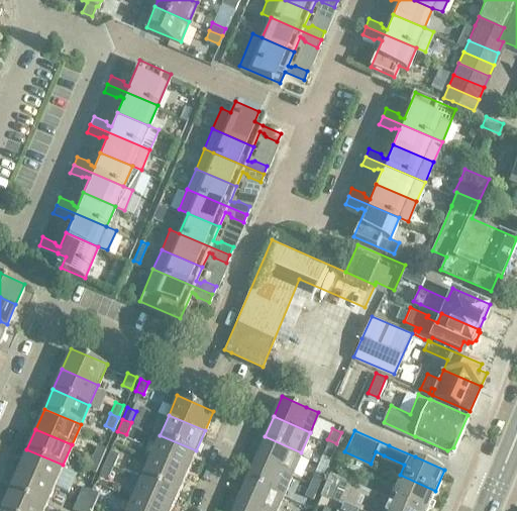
[(187,471),(196,450),(160,435),(150,454),(187,471)]
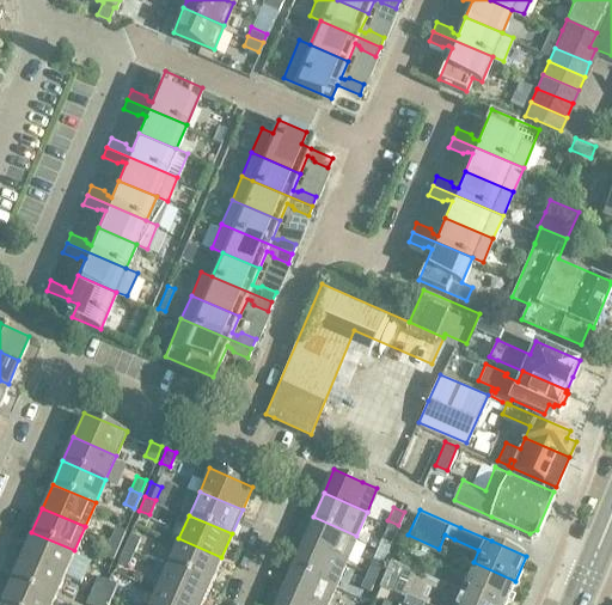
[(313,517),(303,542),(346,560),(356,536),(313,517)]
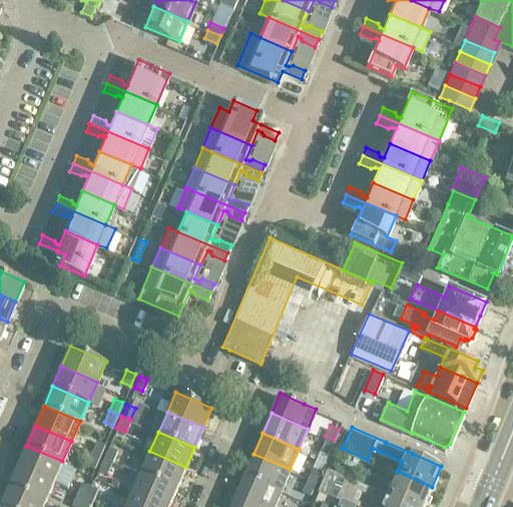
[(328,452),(334,440),(325,436),(320,449),(328,452)]
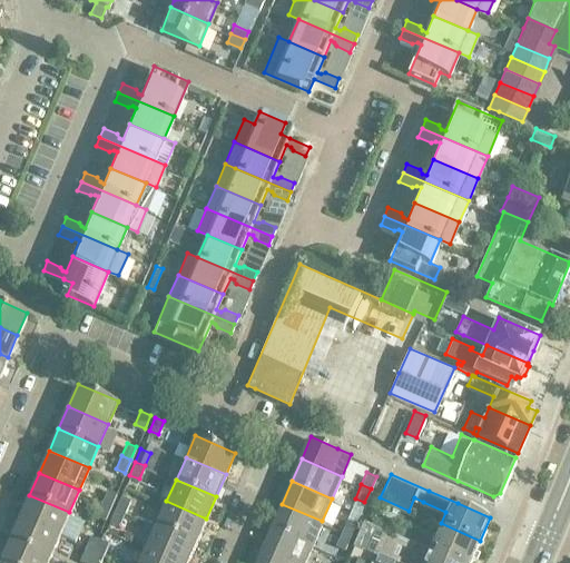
[(111,504),(117,491),(107,486),(101,500),(111,504)]
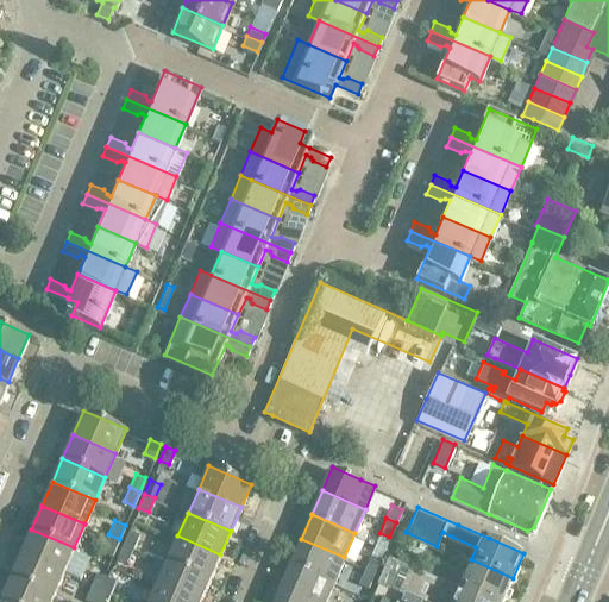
[(130,527),(124,541),(135,545),(140,532),(130,527)]
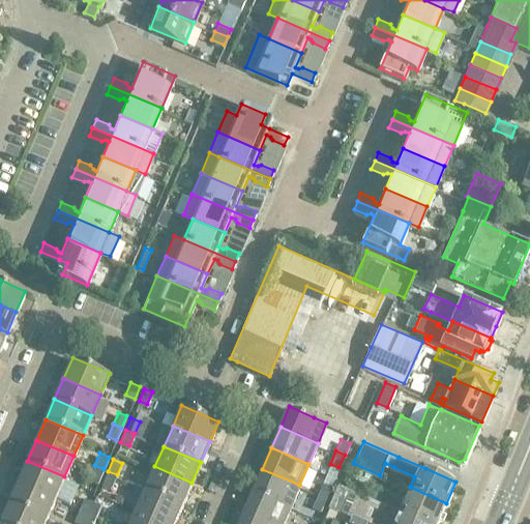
[(27,461),(19,482),(55,497),(64,476),(27,461)]
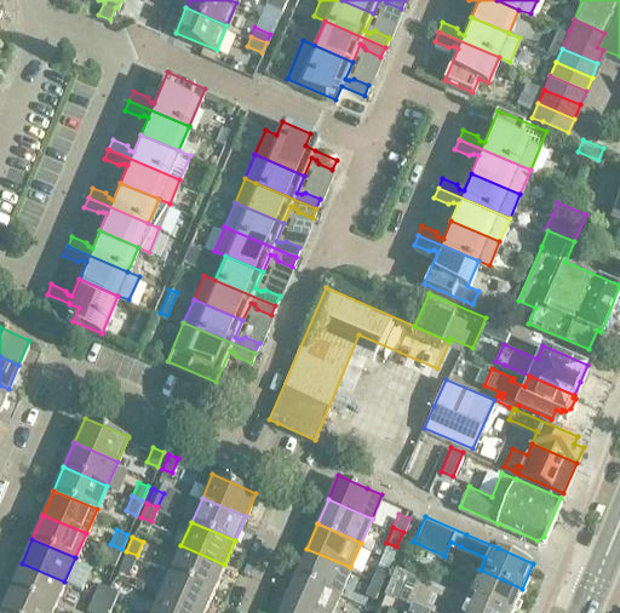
[(115,563),(121,549),(110,544),(104,559),(115,563)]
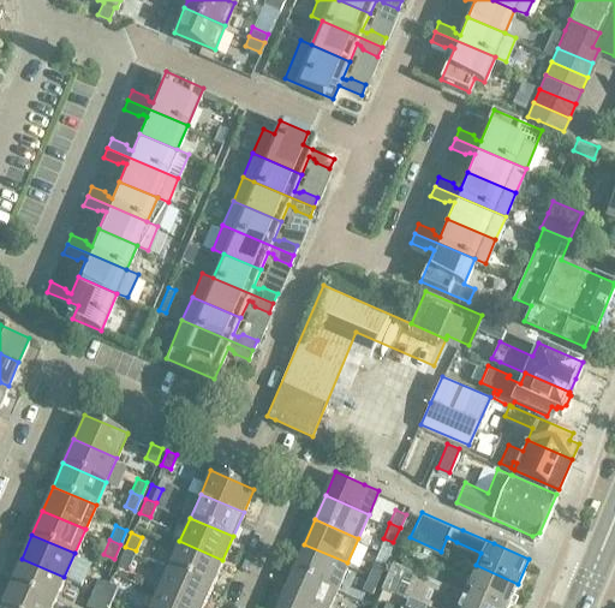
[(213,584),(222,560),(179,541),(169,565),(213,584)]
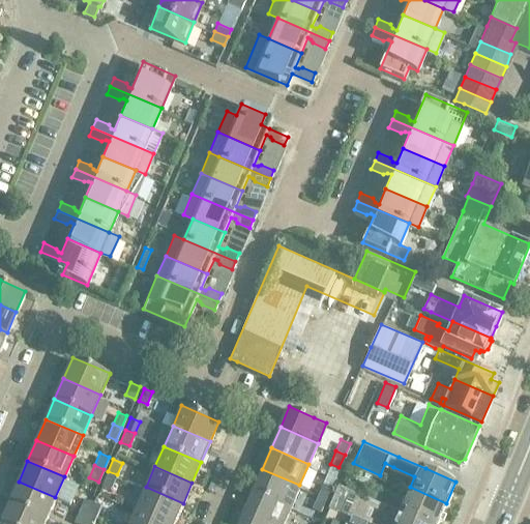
[(262,469),(253,490),(290,505),(299,485),(262,469)]
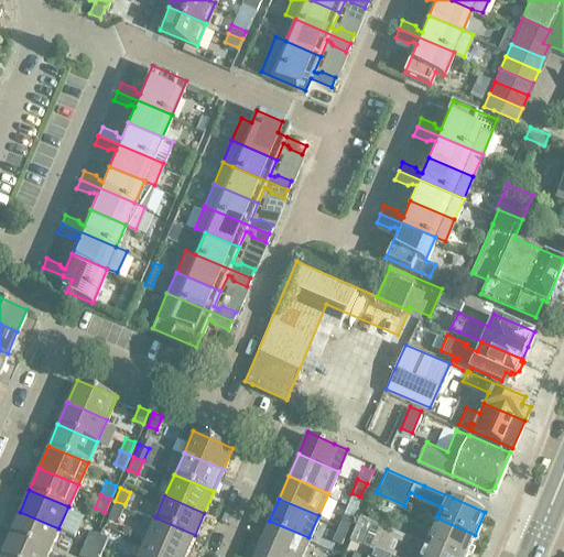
[(115,501),(109,513),(118,517),(125,504),(115,501)]
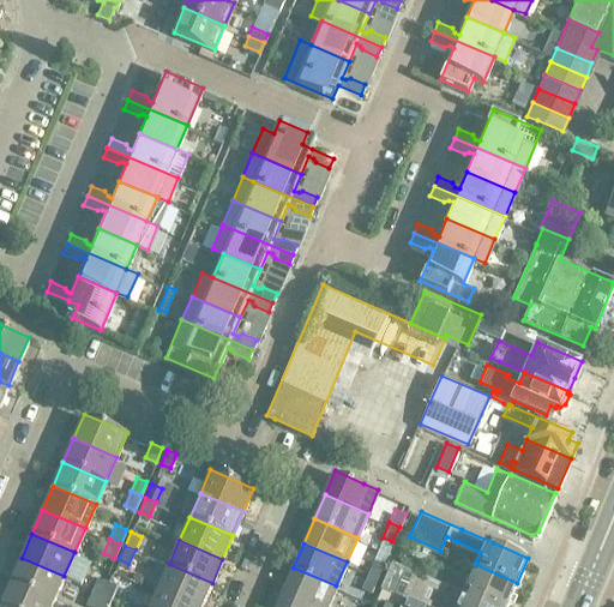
[(378,575),(384,562),(374,557),(368,571),(378,575)]
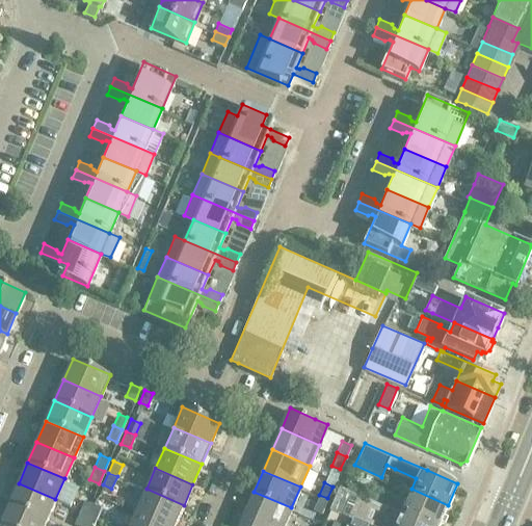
[(19,483),(9,503),(47,520),(55,499),(19,483)]
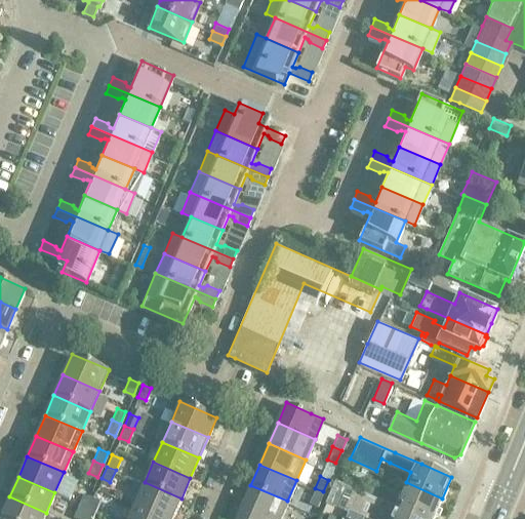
[(428,518),(363,490),(340,480),(335,479),(325,502),(326,502),(365,518),(428,518)]
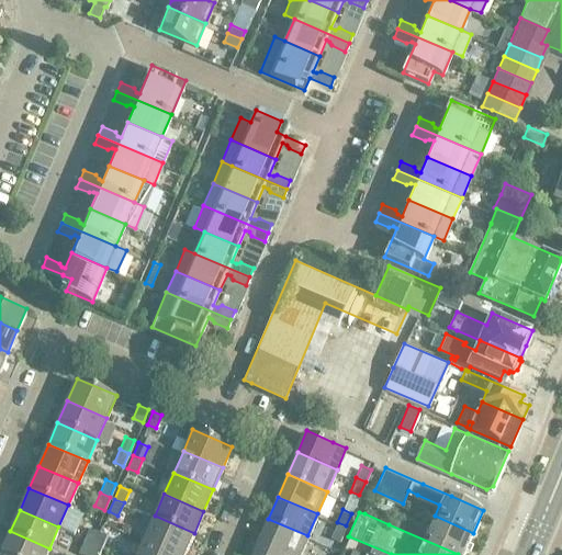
[(462,554),(473,533),(435,516),(435,517),(428,514),(423,527),(394,513),(389,524),(458,554),(462,554)]
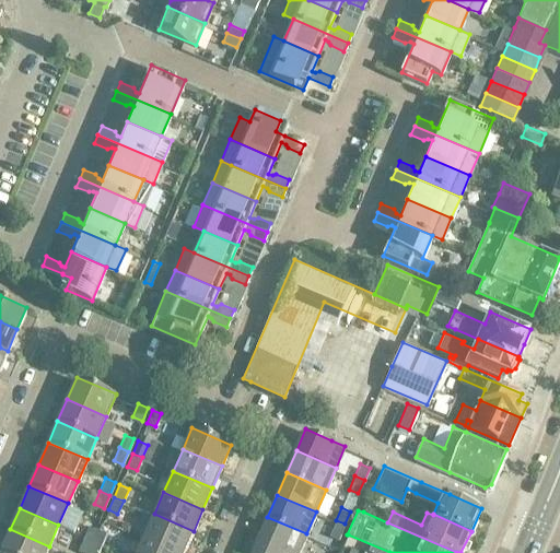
[(184,552),(194,531),(154,514),(144,536),(184,552)]
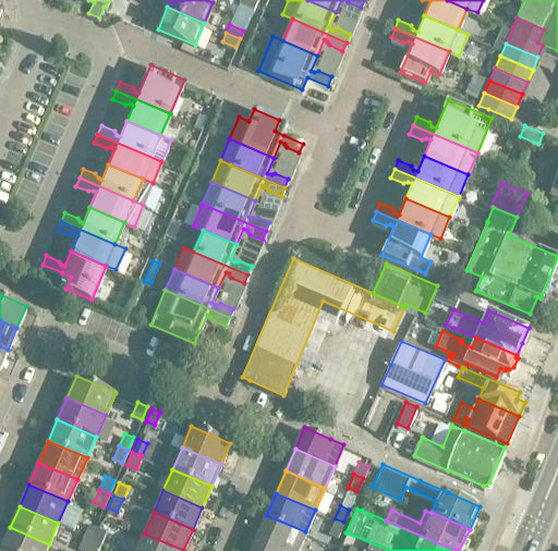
[(266,515),(257,537),(290,550),(296,550),(305,531),(266,515)]
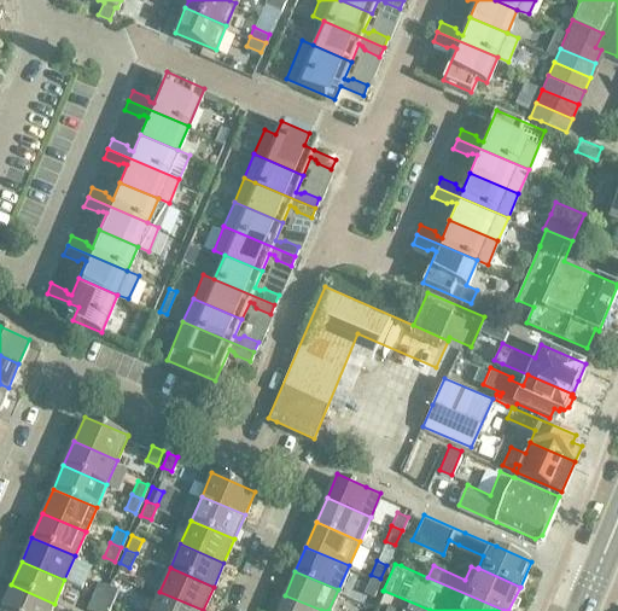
[(374,593),(380,579),(371,575),(365,588),(374,593)]
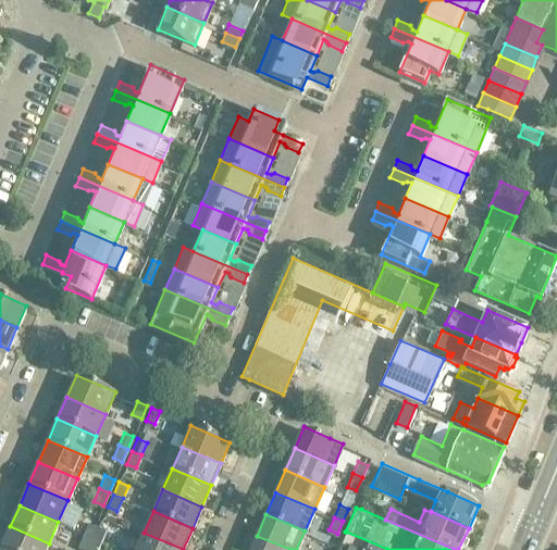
[(89,520),(84,533),(93,537),(98,524),(89,520)]
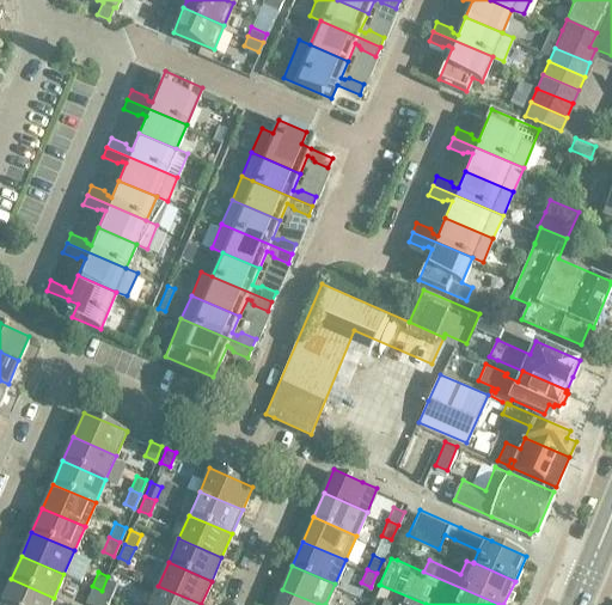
[(117,580),(108,576),(102,591),(111,594),(117,580)]
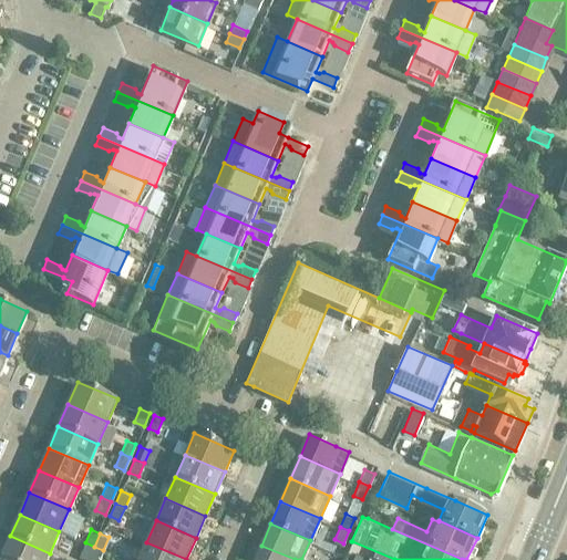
[(10,536),(0,558),(4,559),(47,559),(50,553),(10,536)]
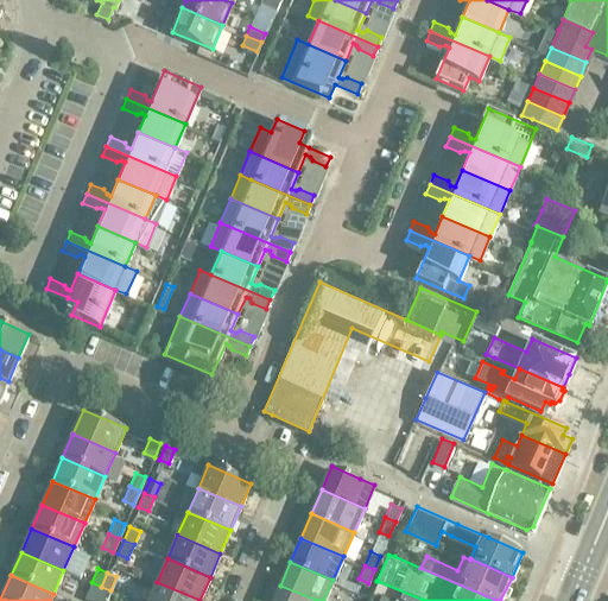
[(379,600),(423,600),(378,581),(373,593),(381,596),(379,600)]
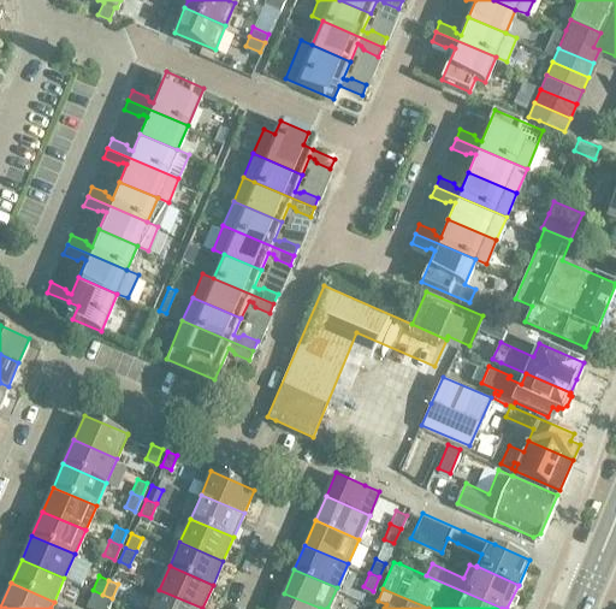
[(87,604),(96,608),(102,595),(93,590),(87,604)]
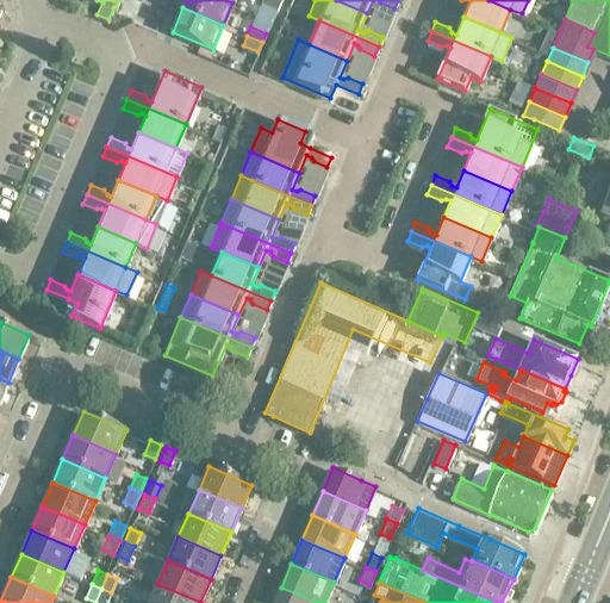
[(199,602),(200,602),(157,584),(149,602),(199,602)]
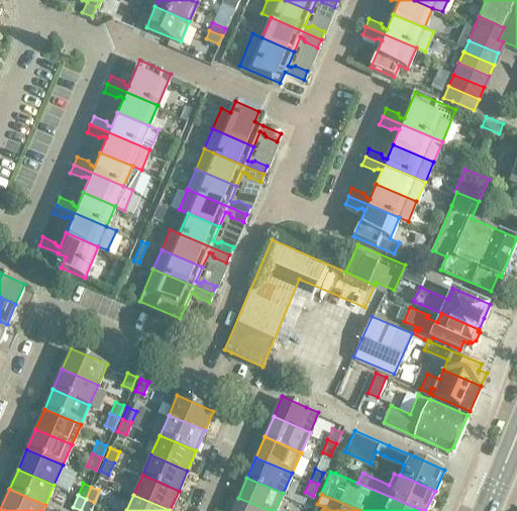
[(231,510),(269,510),(238,498),(231,510)]
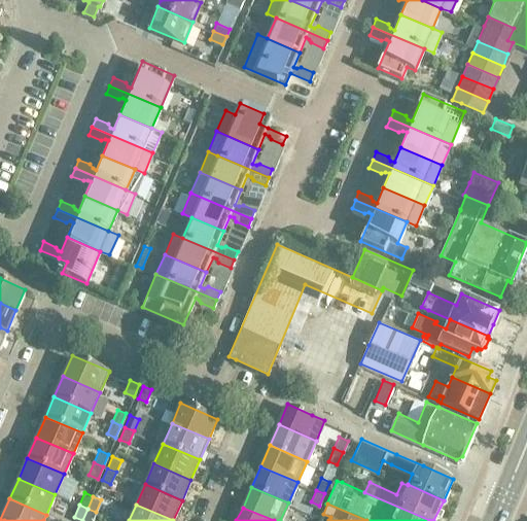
[(83,520),(91,520),(96,512),(88,509),(82,520),(83,520)]
